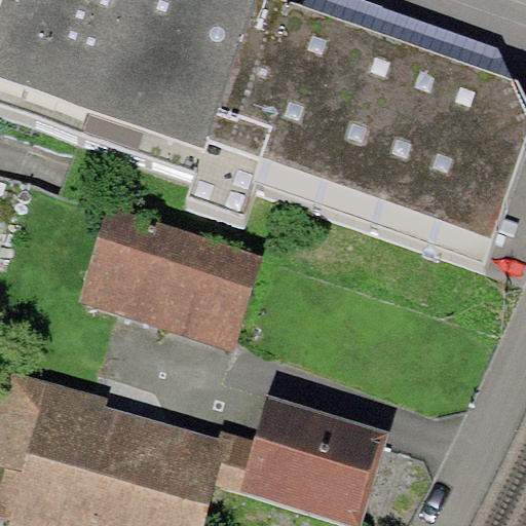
[(0,104),(194,176),(254,0),(0,0),(0,1),(0,104)]
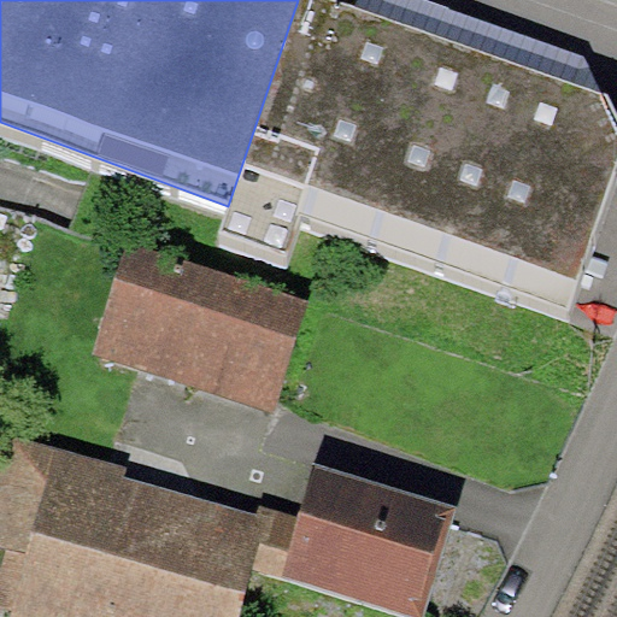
[(616,112),(609,95),(329,0),(298,0),(228,206),(219,230),(289,253),(303,215),(569,309),(616,166),(616,112)]
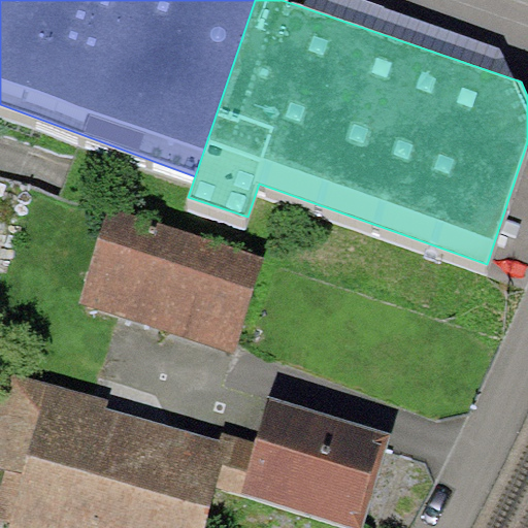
[(79,302),(232,354),(263,261),(110,209),(79,302)]
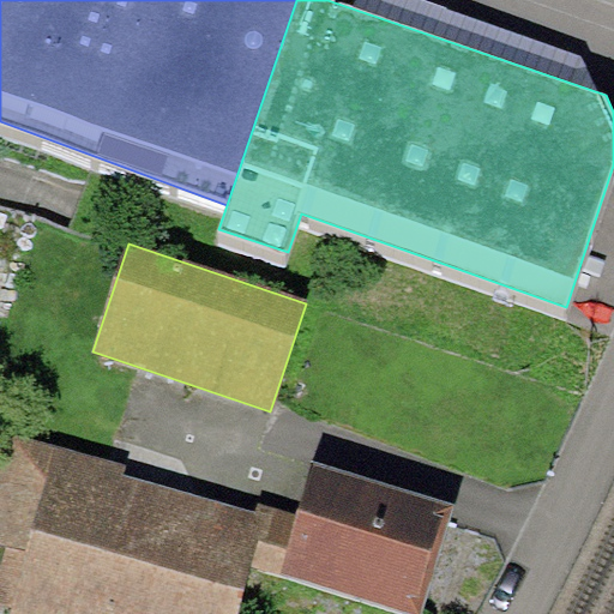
[(127,464),(0,429),(0,542),(7,546),(0,572),(0,599),(14,603),(11,613),(239,613),(268,513),(125,474),(127,464)]
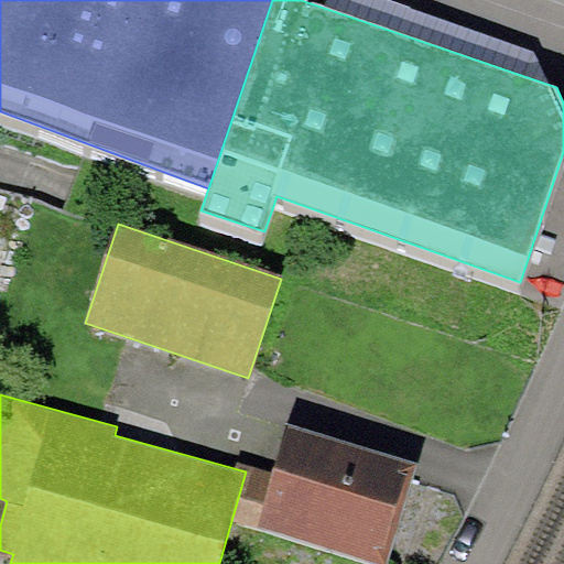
[(384,563),(414,462),(285,424),(256,528),(383,563),(384,563)]
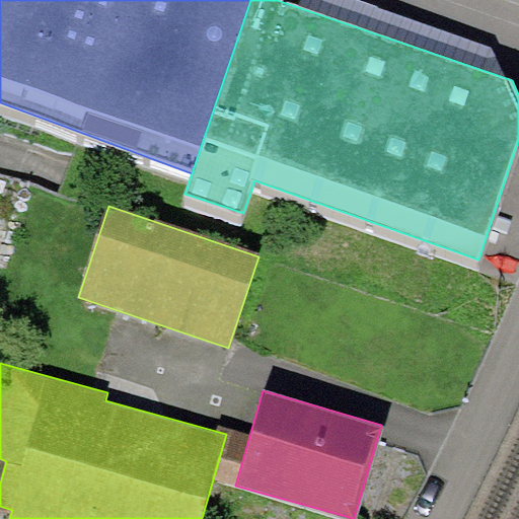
All buildings are outlined.
